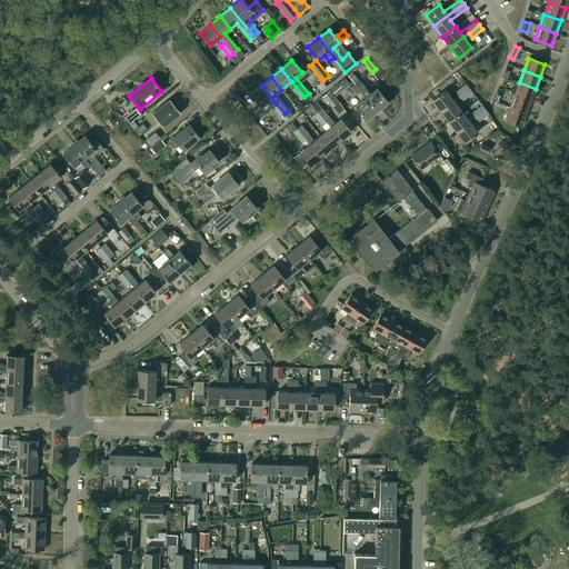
[(329,91),(335,97),(350,83),(345,78),(329,91)]
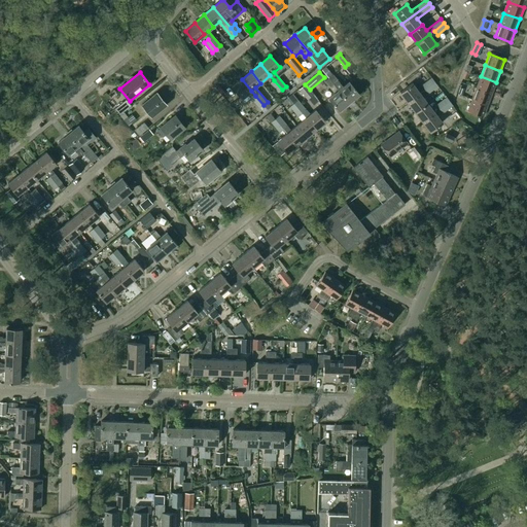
[(328,77),(349,102),(358,94),(349,82),(343,86),(332,74),(328,77)]
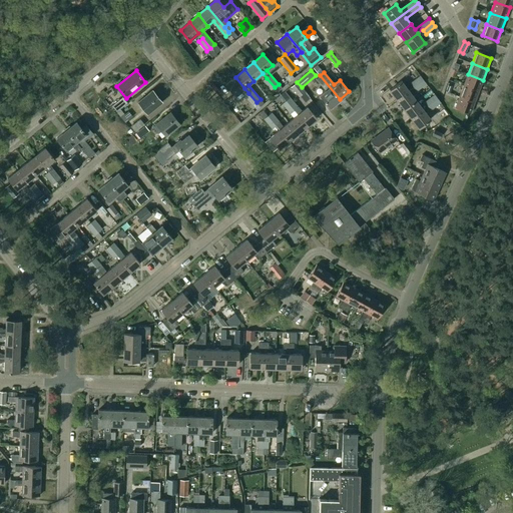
[(478,91),(483,80),(468,74),(463,85),(478,91)]
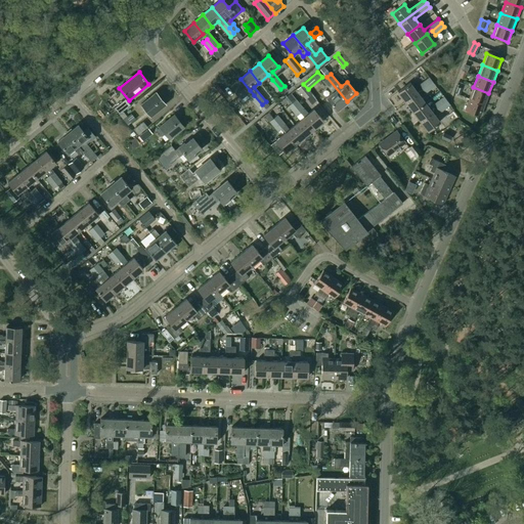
[(337,110),(347,101),(326,77),(322,81),(333,93),(326,98),(337,110)]
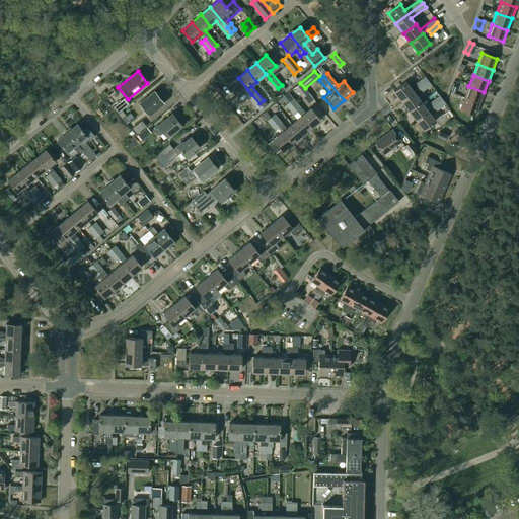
[(425,77),(415,84),(418,88),(428,81),(425,77)]
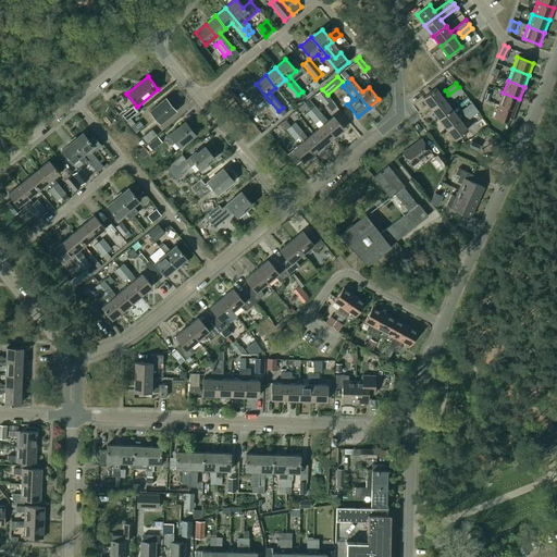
[(256,104),(265,96),(256,84),(245,93),(256,104)]
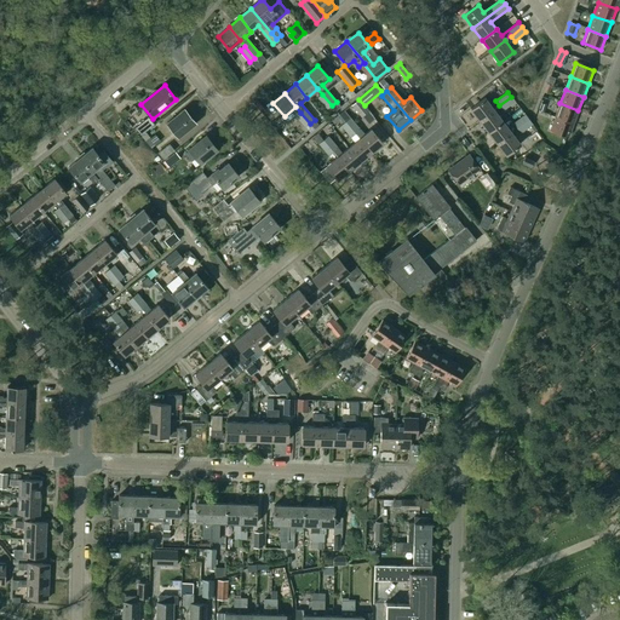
[(327,109),(332,105),(322,95),(317,98),(327,109)]
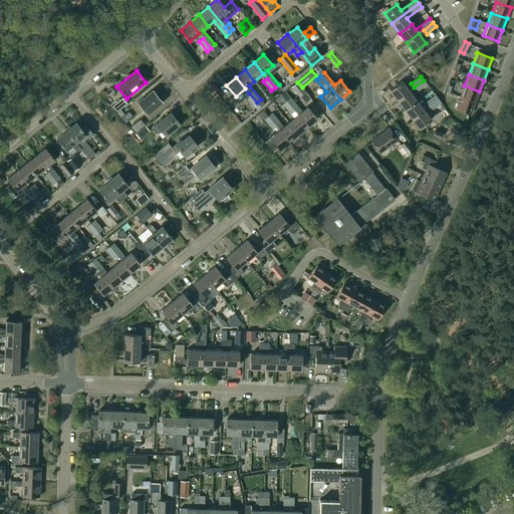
[(405,109),(417,100),(413,95),(427,84),(424,80),(414,87),(409,90),(398,99),(405,109)]
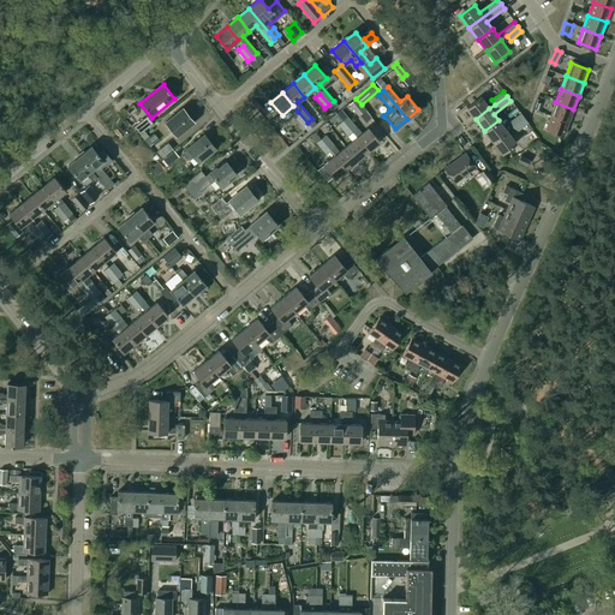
[(481,97),(467,108),(476,119),(489,108),(481,97)]
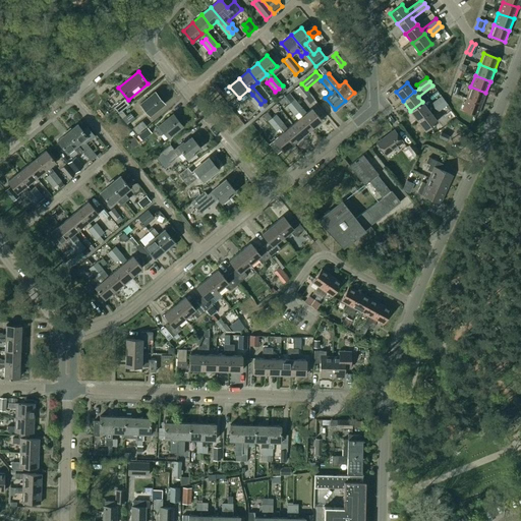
[(310,94),(306,89),(301,83),(295,89),(304,99),(305,98),(310,104),(315,100),(309,94),(310,94)]
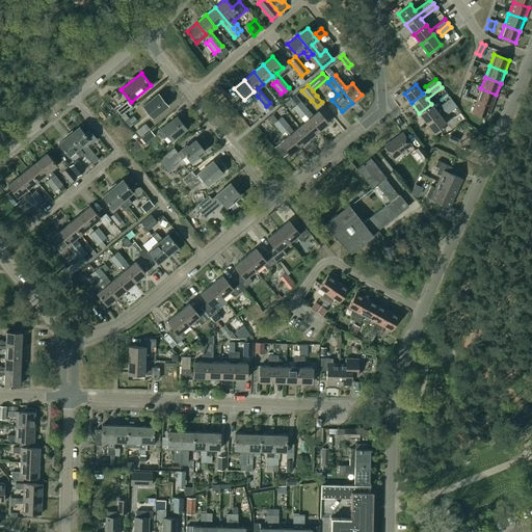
[(491,106),(496,95),(480,88),(476,101),(491,106)]
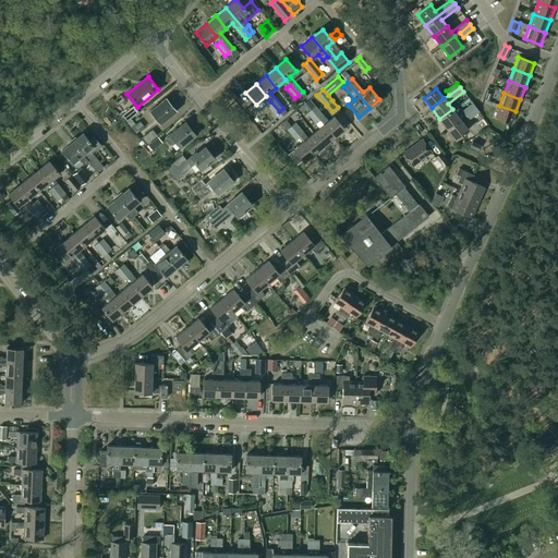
[(177,111),(166,98),(150,111),(160,124),(177,111)]
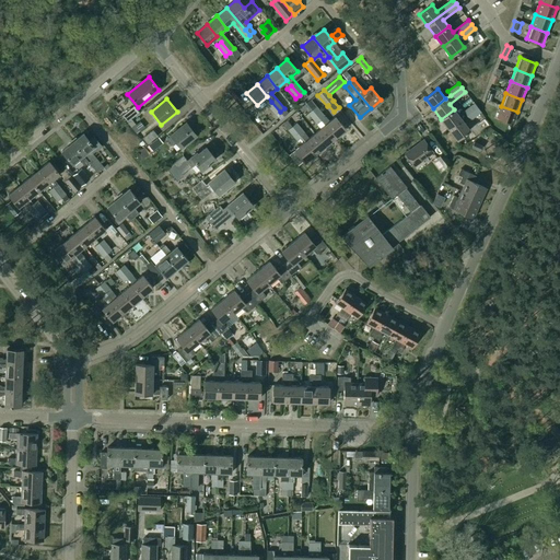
[(276,115),(280,112),(271,102),(267,105),(276,115)]
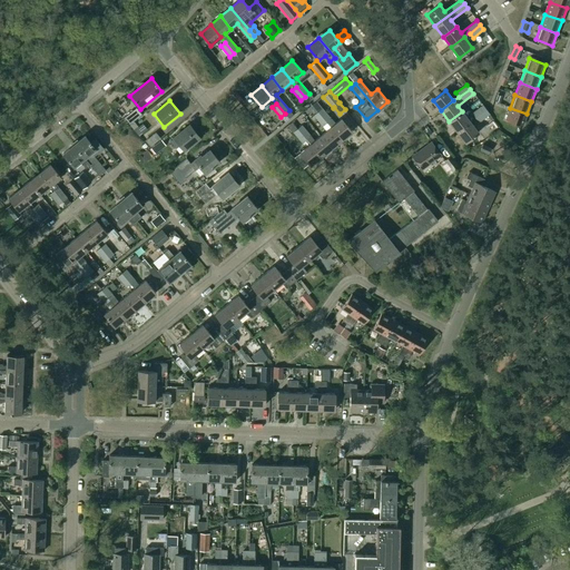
[(489,115),(482,106),(472,114),(479,123),(489,115)]
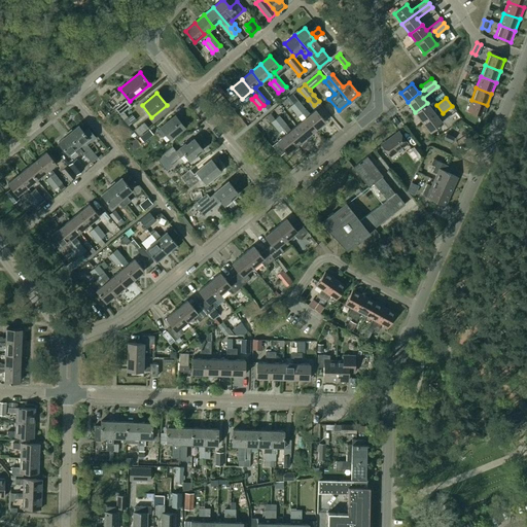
[(131,107),(125,100),(113,110),(118,116),(131,107)]
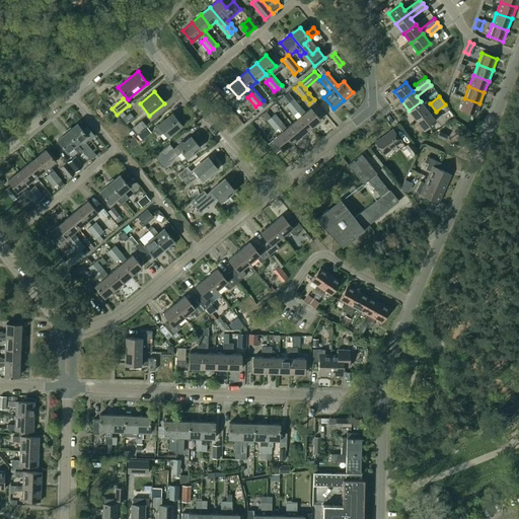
[(475,115),(479,103),(464,98),(460,109),(475,115)]
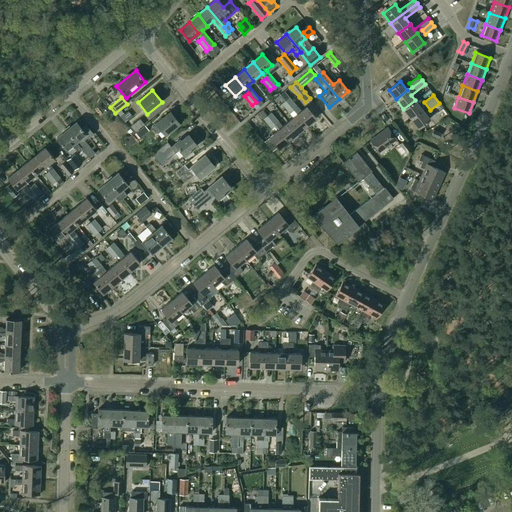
[(286,101),(306,126),(316,118),(306,107),(301,111),(289,98),(286,101)]
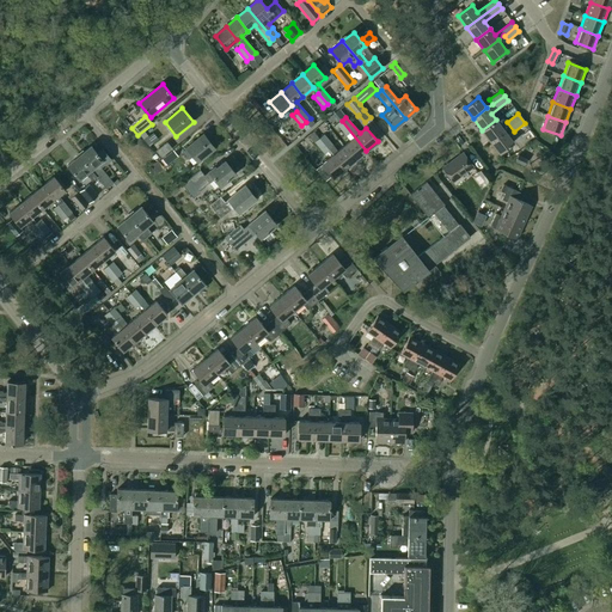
[(490,142),(505,132),(496,120),(482,130),(490,142)]
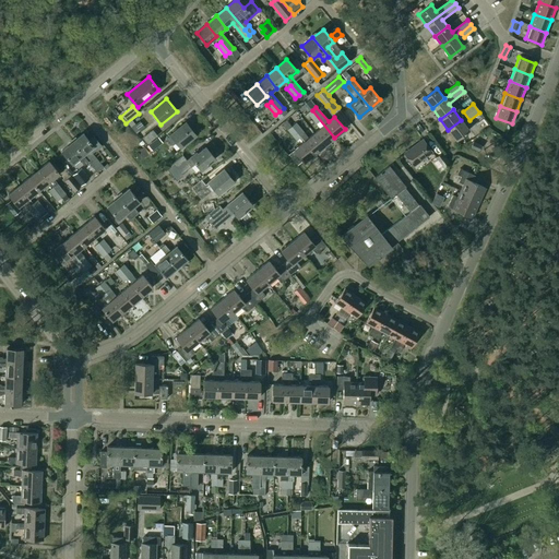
[(324,146),(334,138),(312,110),(308,114),(320,129),(314,133),(324,146)]
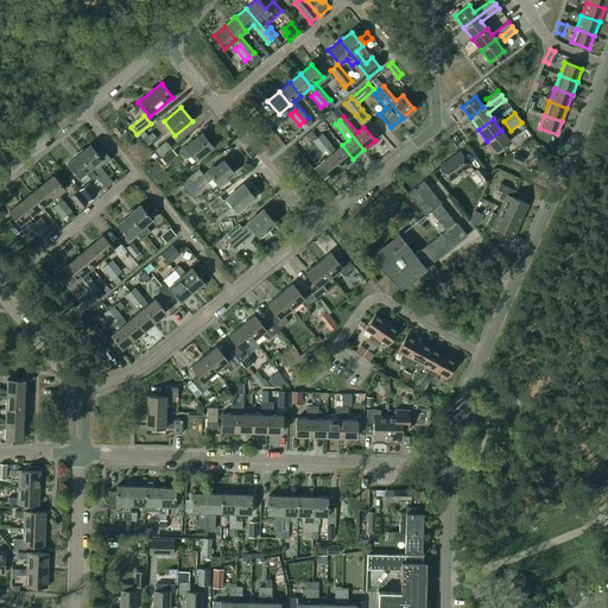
[(501,131),(487,141),(496,152),(510,141),(501,131)]
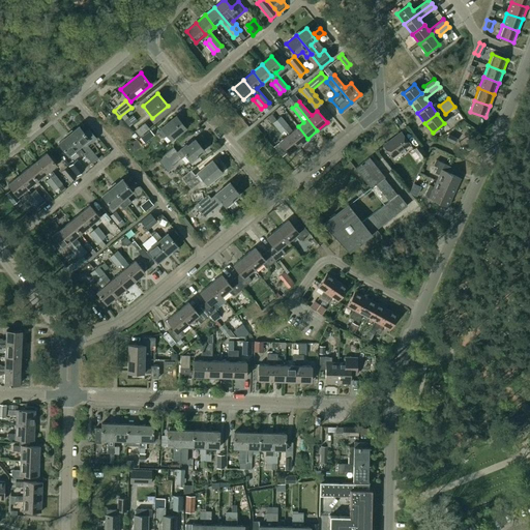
[(128,118),(125,121),(129,126),(137,121),(133,115),(128,118)]
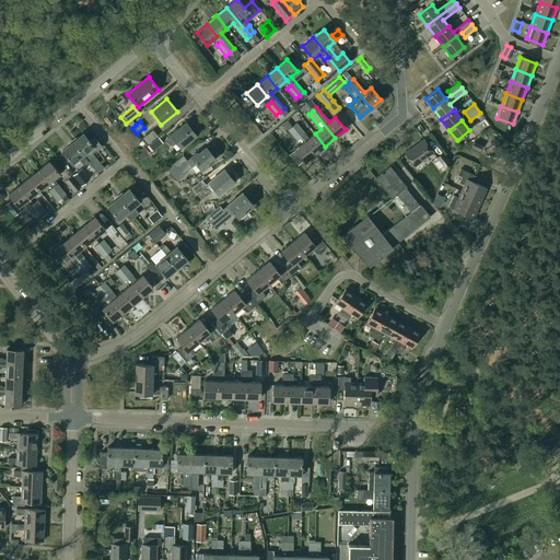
[(196,136),(186,124),(167,139),(173,146),(176,142),(181,148),(196,136)]
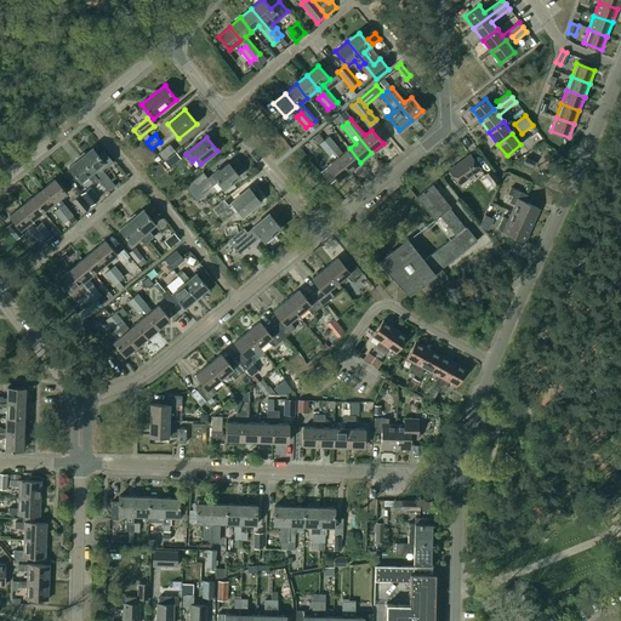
[(360,163),(349,148),(342,154),(329,137),(324,141),(334,152),(339,158),(349,171),(360,163)]
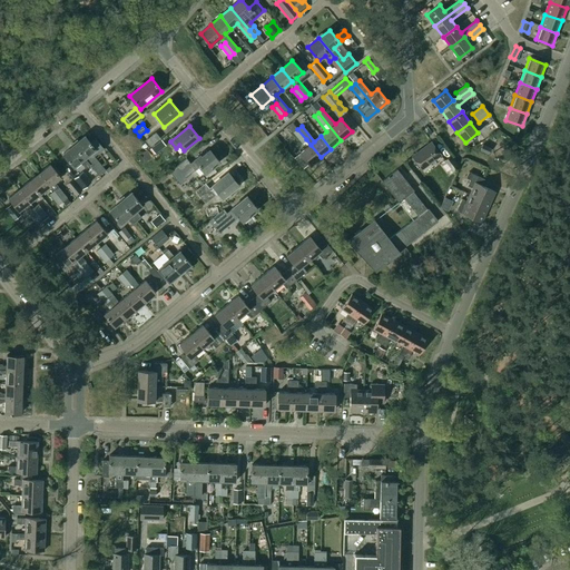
[(302,143),(306,139),(297,129),(293,133),(302,143)]
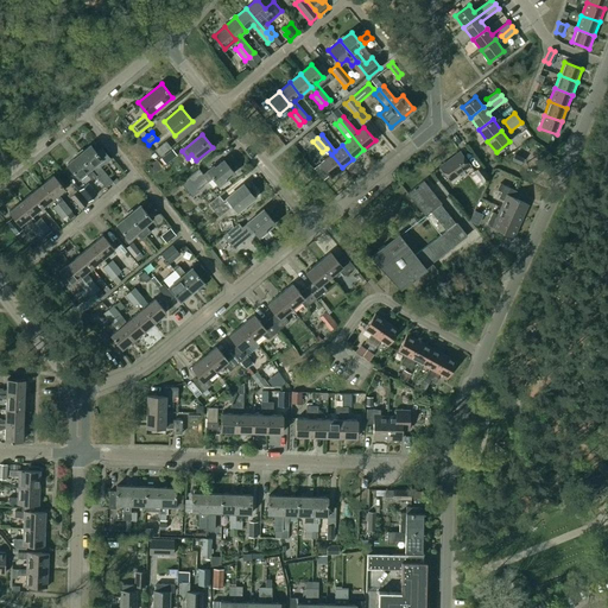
[(160,158),(171,149),(166,141),(154,151),(160,158)]
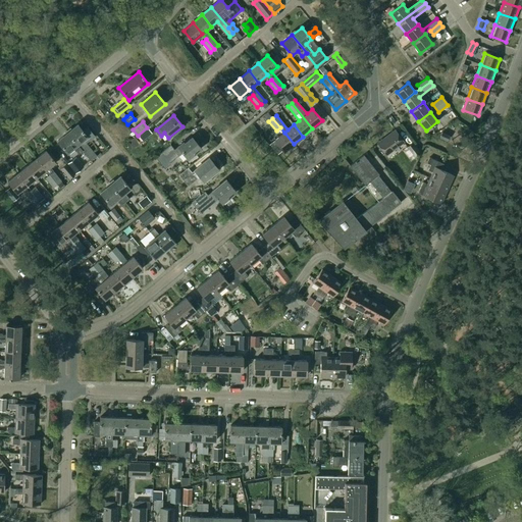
[(83,151),(82,151),(90,161),(96,156),(86,144),(94,137),(87,127),(83,132),(77,124),(67,133),(83,151)]
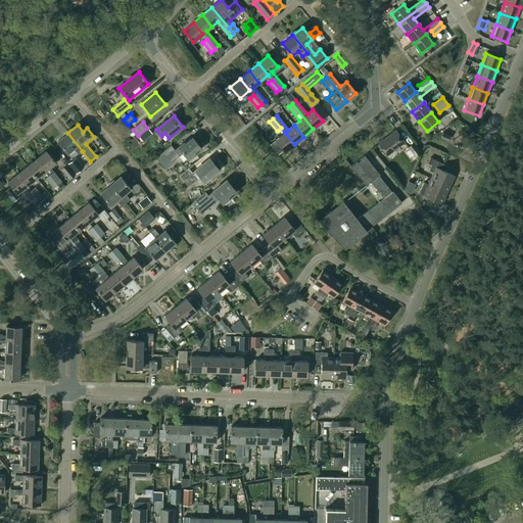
[(147,128),(138,136),(143,141),(152,134),(147,128)]
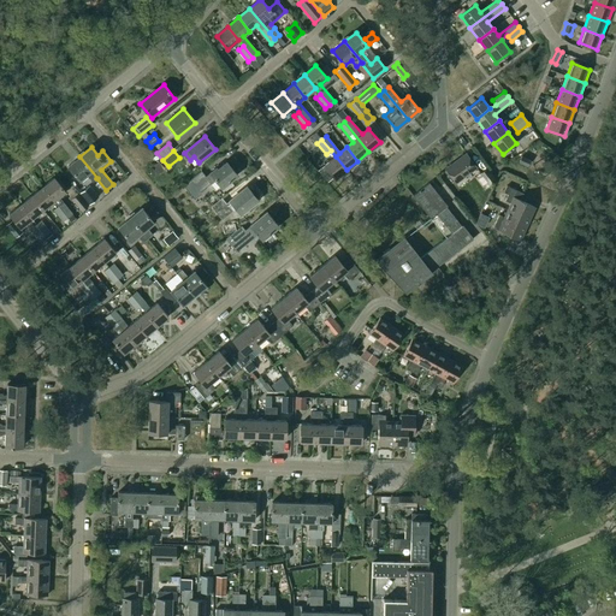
[(455,183),(475,167),(467,154),(445,170),(455,183)]
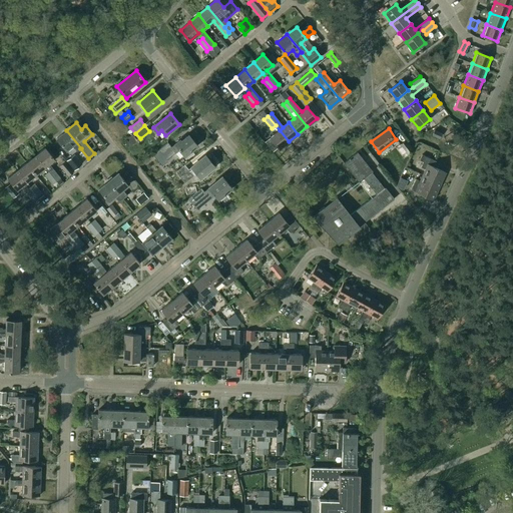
[(77,151),(80,148),(81,148),(66,130),(56,138),(66,150),(72,145),(77,151)]
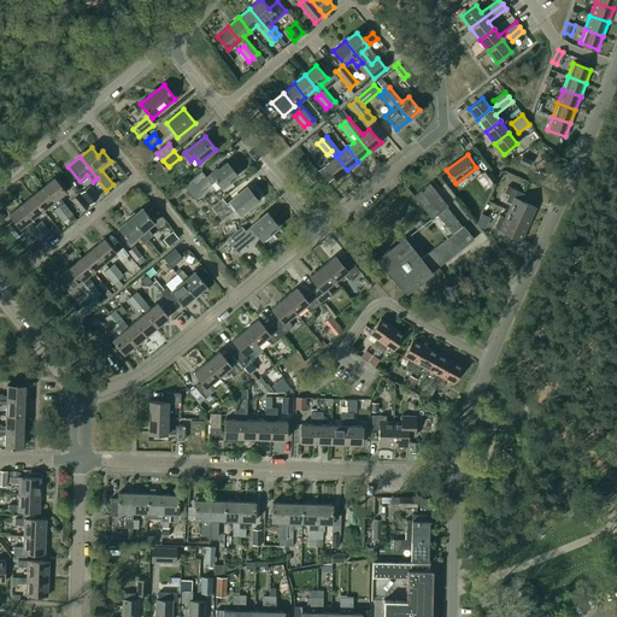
[(336,180),(347,170),(336,157),(324,166),(336,180)]
